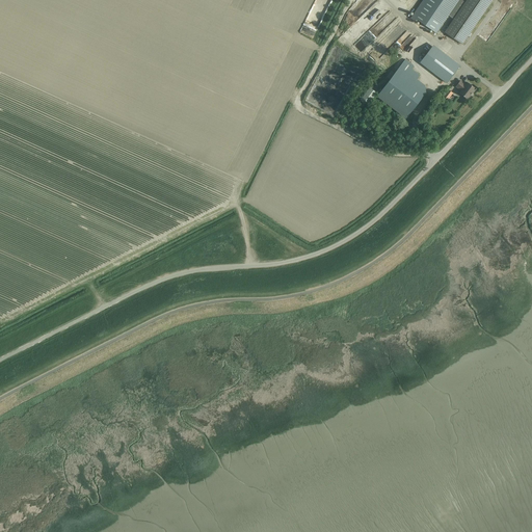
[(448,16),(453,20),(445,32),(462,45),(493,0),(467,0),(466,2),(461,0),(424,0),(413,17),(436,33),(448,16)]
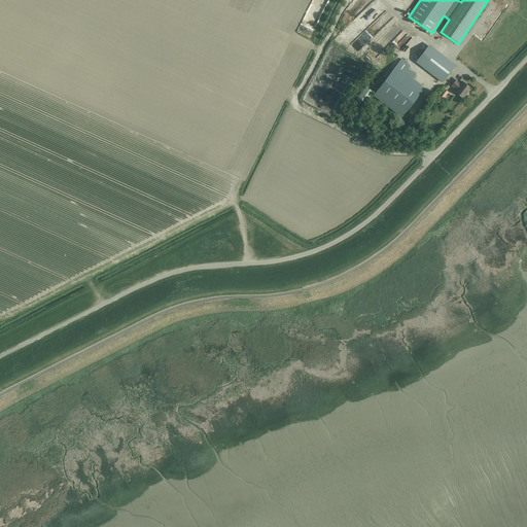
[(429,44),(416,62),(443,82),(456,65),(429,44)]
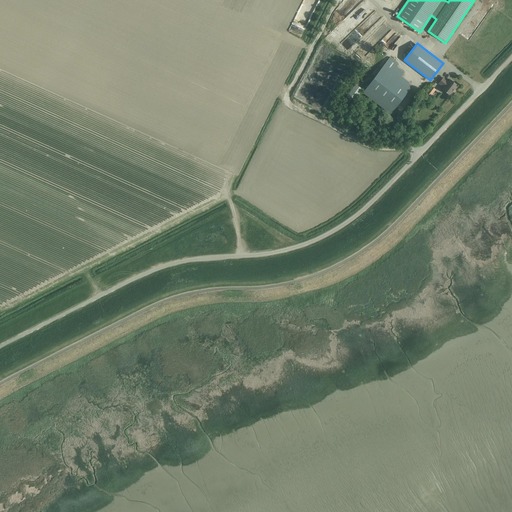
[(385,64),(363,93),(391,114),(410,89),(409,82),(401,76),(403,73),(395,67),(398,63),(390,57),(385,64)]
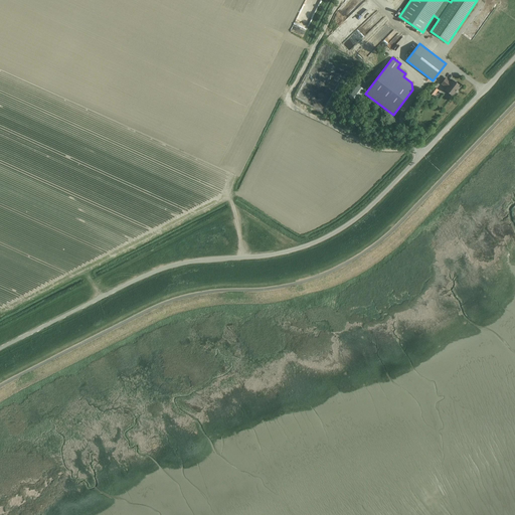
[(452,82),(446,78),(442,84),(447,89),(446,91),(452,96),(460,86),(454,80),(452,82)]
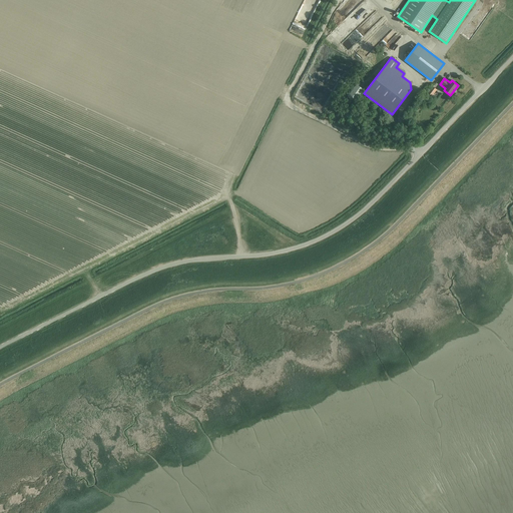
[(354,101),(363,90),(357,85),(348,96),(354,101)]
